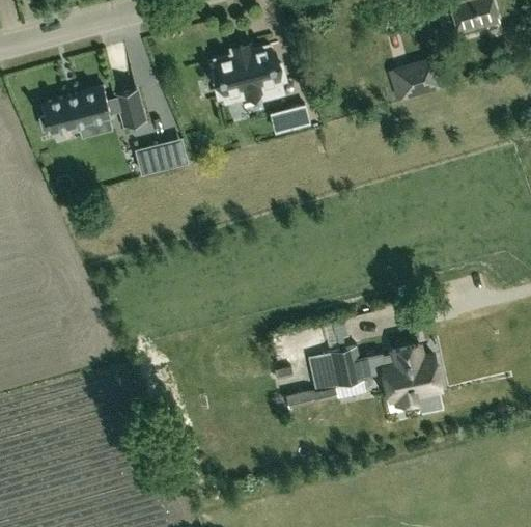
[(448,0),(459,36),(500,24),(493,0),(448,0)]
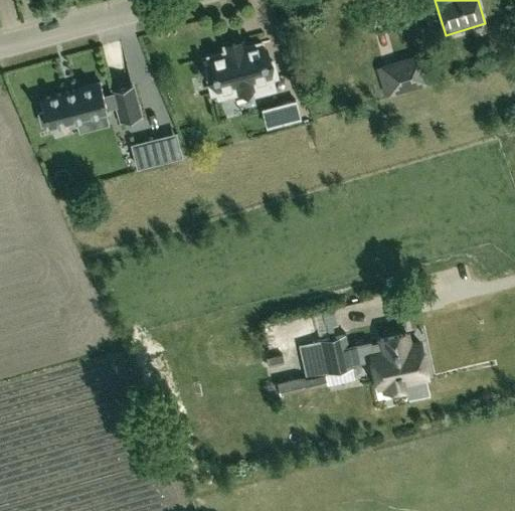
[(211,98),(216,97),(217,102),(252,93),(254,98),(277,93),(274,80),(279,79),(274,59),(267,61),(263,45),(243,50),(241,43),(224,48),(226,54),(207,59),(209,68),(204,69),(211,98)]
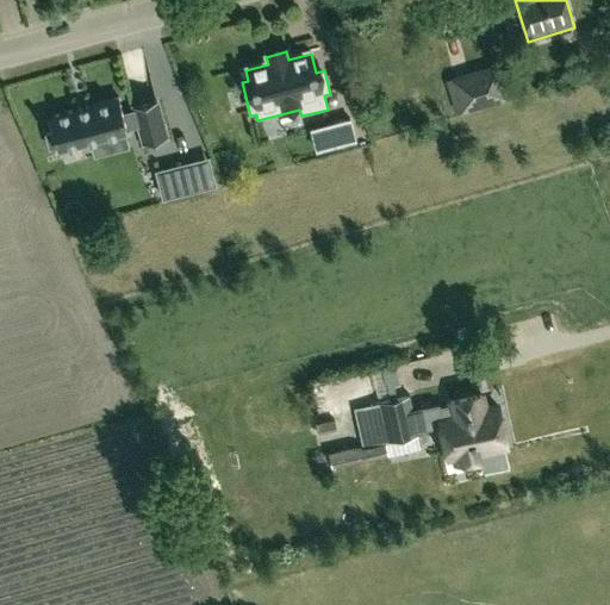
[(505,99),(498,78),(497,70),(477,76),(484,105),(505,99)]
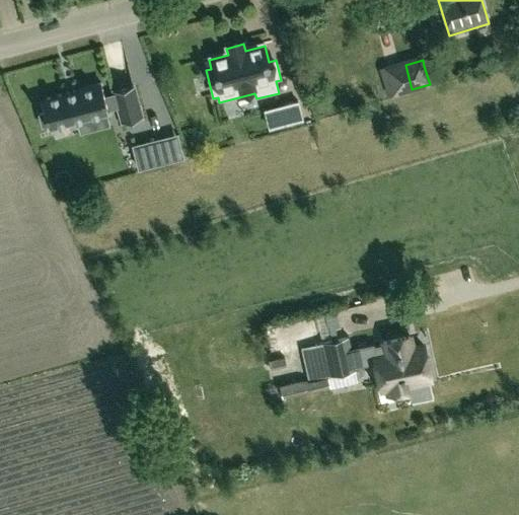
[(394,94),(412,89),(405,65),(387,71),(394,94)]
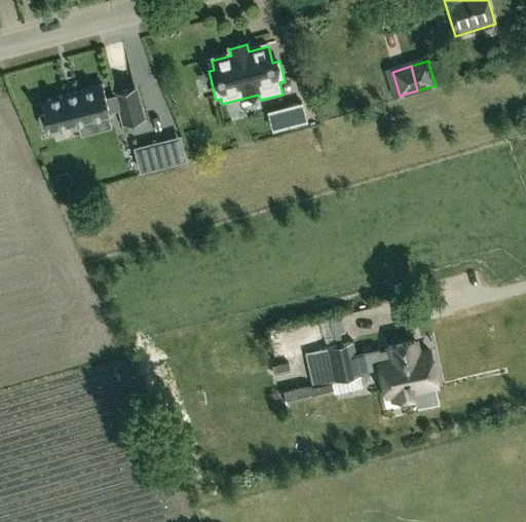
[(81,92),(41,103),(44,116),(39,118),(42,131),(48,128),(49,133),(109,117),(109,114),(118,112),(122,127),(145,122),(137,89),(114,95),(114,97),(104,99),(101,84),(80,89),(81,92)]
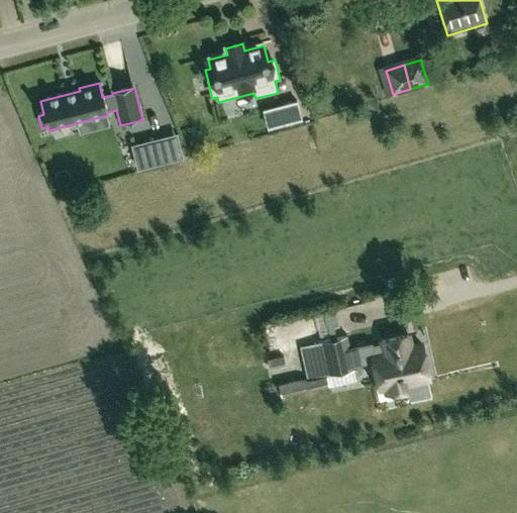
[(297,102),(279,107),(284,126),(302,121),(297,102)]
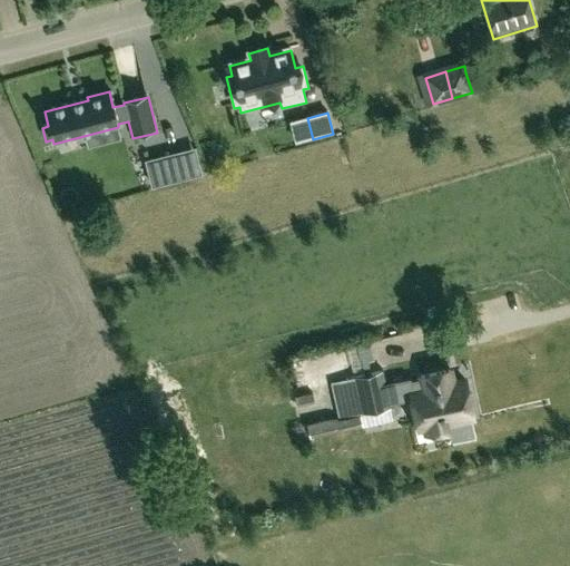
[(175,183),(168,156),(144,163),(151,188),(175,183)]
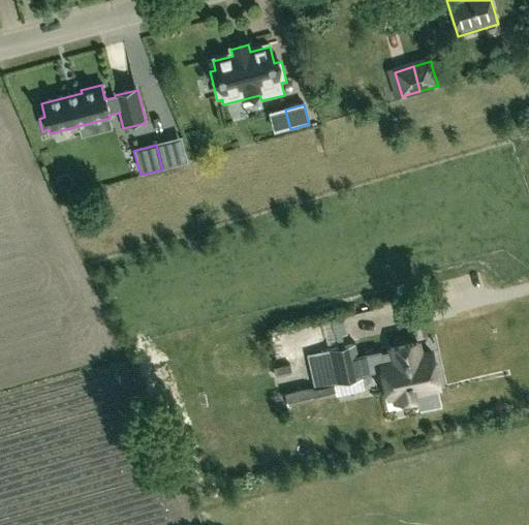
[(354,346),(307,357),(314,389),(314,391),(334,387),(335,387),(362,381),(363,380),(362,376),(382,372),(387,393),(389,399),(395,398),(396,403),(414,399),(413,394),(438,389),(438,385),(441,385),(438,368),(434,369),(431,354),(419,357),(419,354),(414,356),(413,346),(390,351),(391,353),(380,356),(380,353),(358,359),(354,346)]
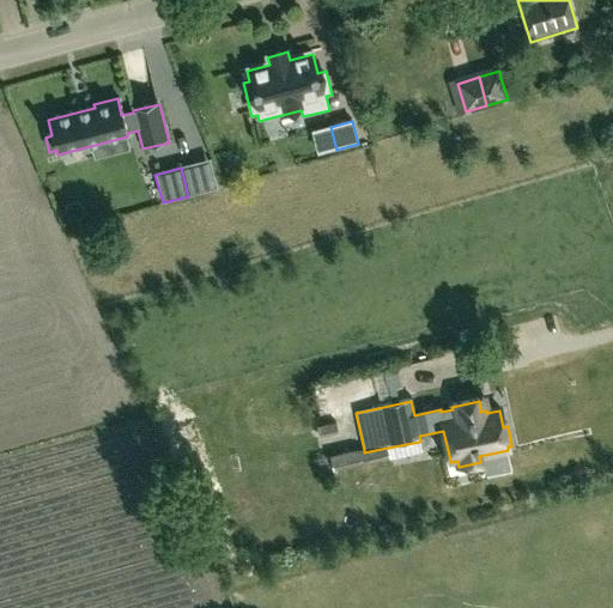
[(319,439),(338,436),(335,425),(316,429),(319,439)]
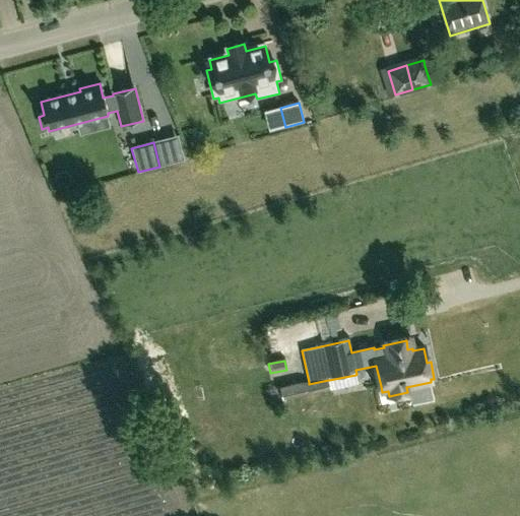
[(282,400),(330,390),(328,380),(309,384),(309,382),(279,388),(282,400)]
